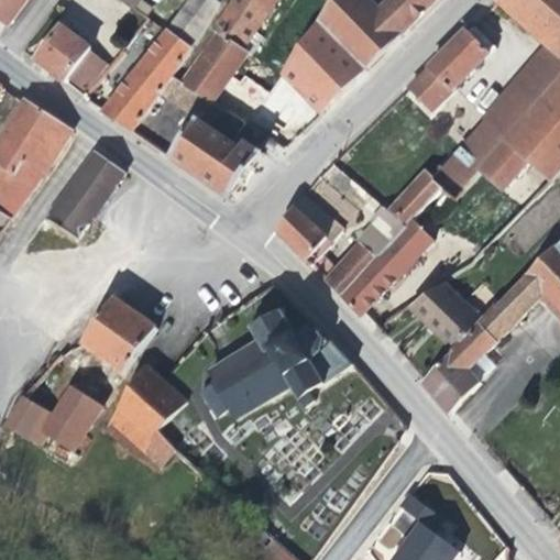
[(0,21),(4,24),(22,0),(0,0),(0,21)]
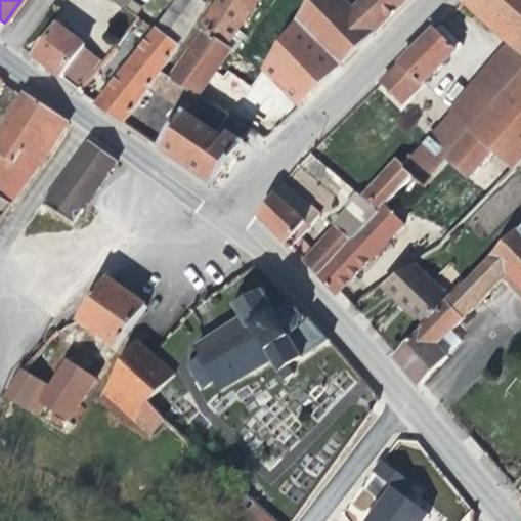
[(146,85),(159,70),(176,43),(202,2),(199,0),(174,0),(153,28),(93,102),(95,104),(97,106),(120,122),(146,85)]
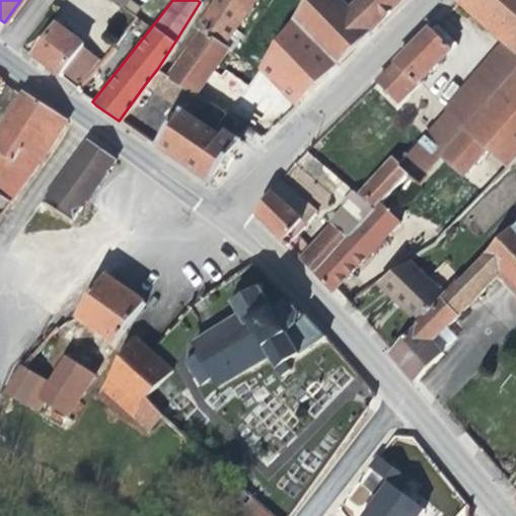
[(228,49),(239,31),(233,27),(244,10),(251,0),(211,0),(194,26),(199,29),(166,75),(191,91),(194,92),(209,72),(225,48),(228,49)]
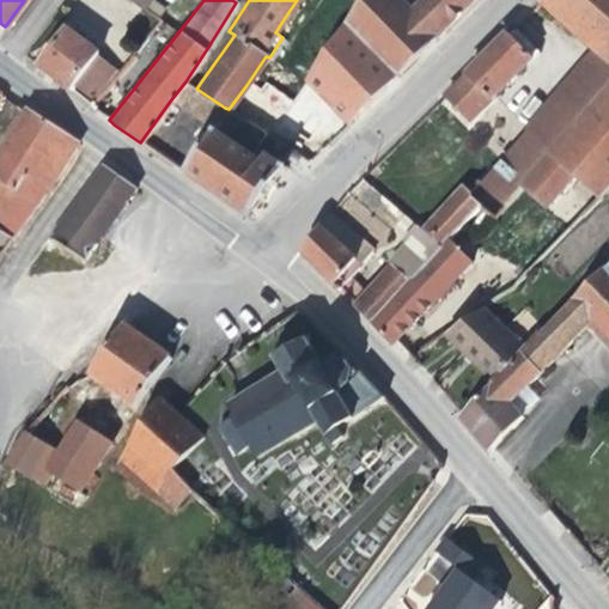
[(433,36),(400,0),(357,0),(355,1),(342,20),(396,73),(433,36)]
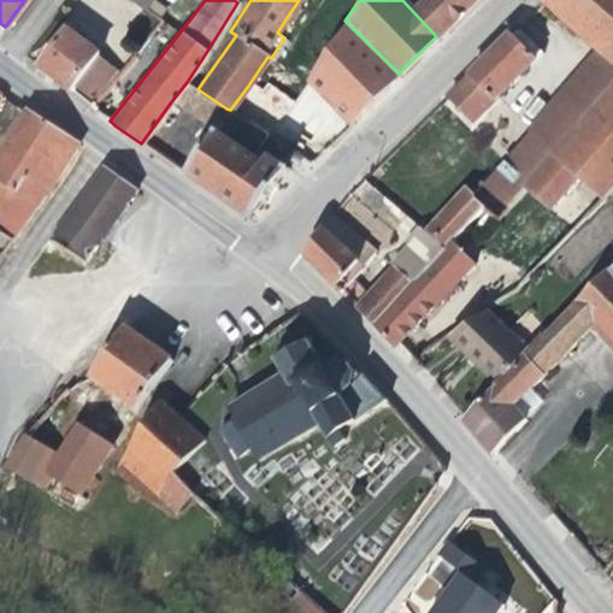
[(419,0),(411,9),(436,36),(454,18),(471,0),(419,0)]
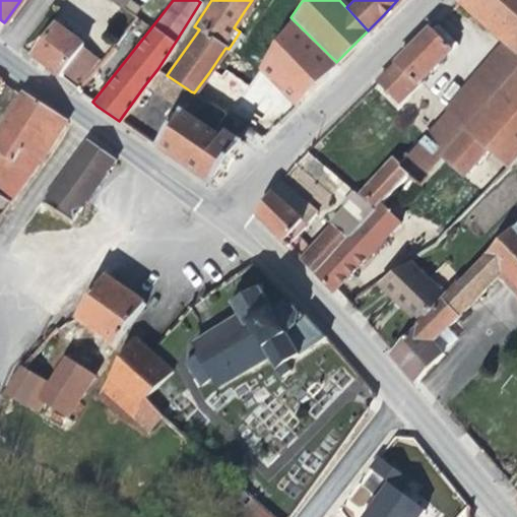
[(516,54),(516,0),(456,0),(502,41),(516,54)]
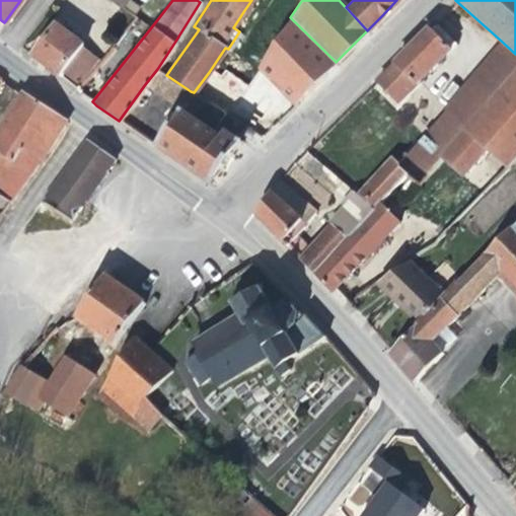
[(295,101),(336,62),(290,17),(258,65),(295,101)]
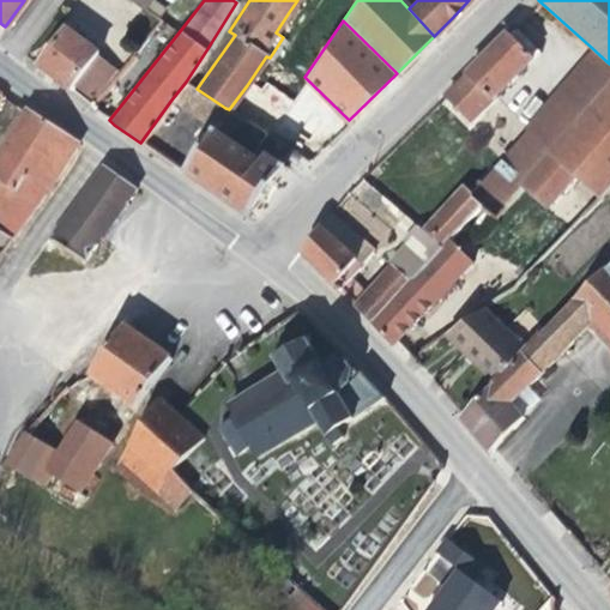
[(96,52),(97,50),(65,25),(35,64),(54,78),(67,88),(71,84),(96,52)]
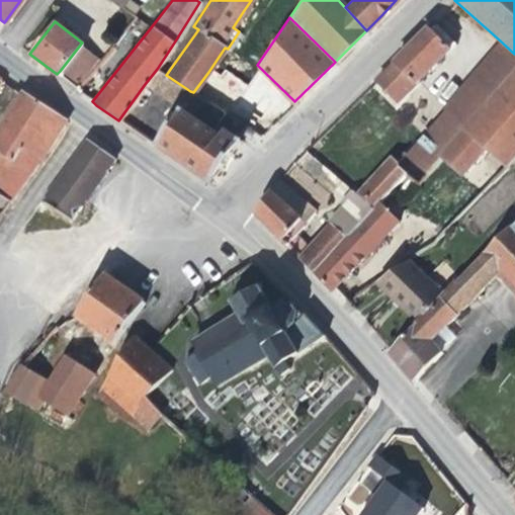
[(426,26),(393,60),(415,82),(432,65),(448,49),(426,26)]
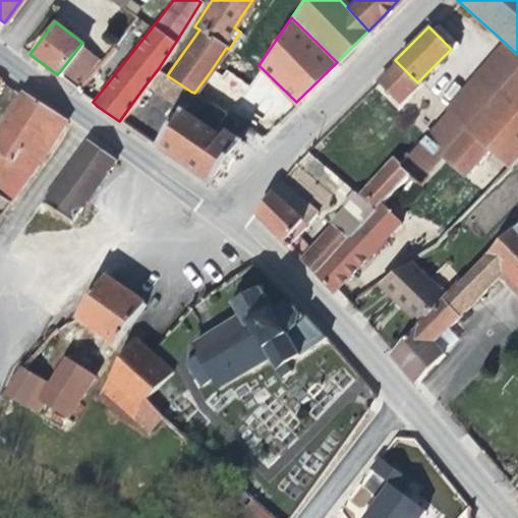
[(468,127),(517,72),(517,54),(503,41),(445,107),(448,109),(468,127)]
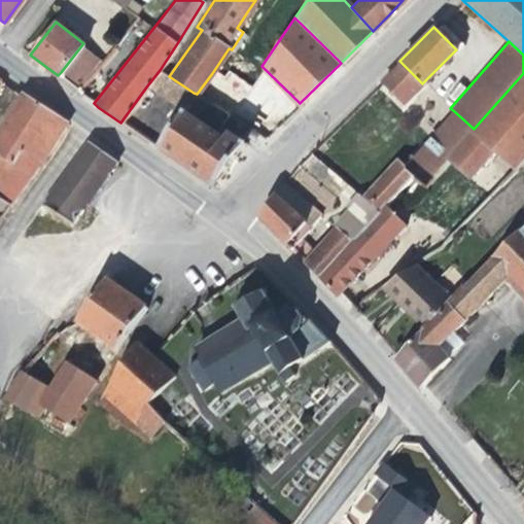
[(77,84),(101,60),(82,44),(61,72),(77,84)]
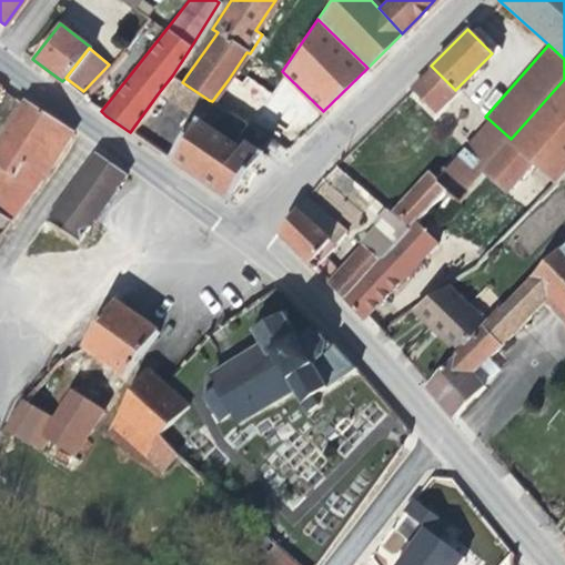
[(433,110),(455,90),(431,66),(410,87),(425,102),(433,110)]
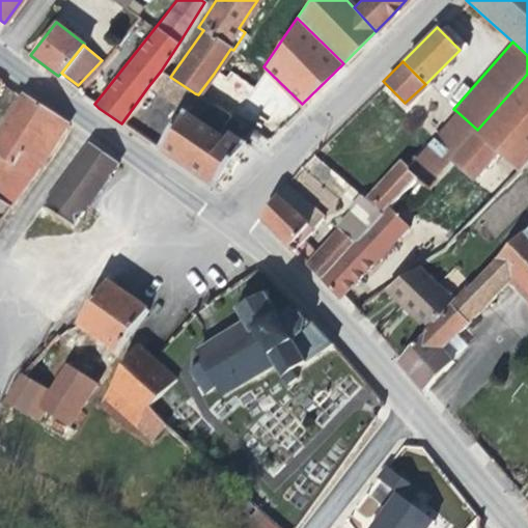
[(226,64),(212,81),(237,102),(245,92),(256,102),(271,84),(259,75),(251,85),(226,64)]
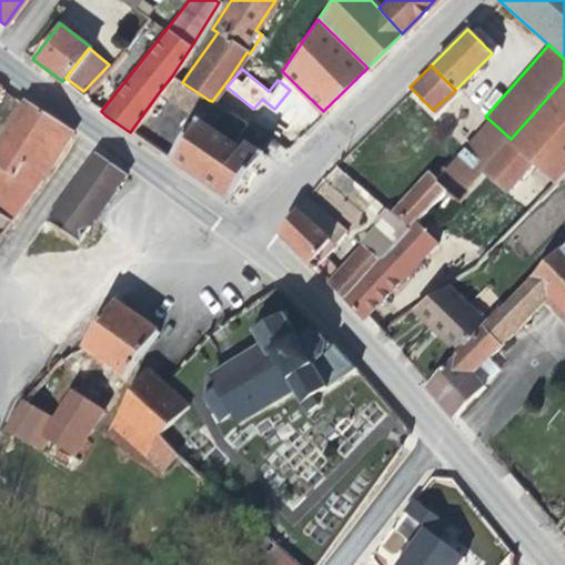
[(197,118),(209,100),(182,82),(172,76),(159,92),(168,99),(197,118)]
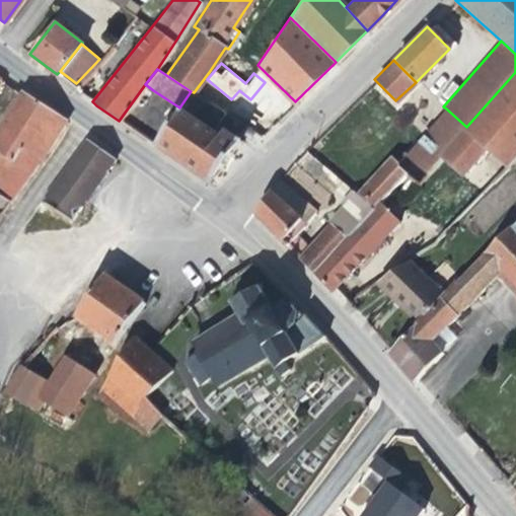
[(507,166),(515,157),(515,72),(466,127),(440,156),(462,175),(487,149),(507,166)]
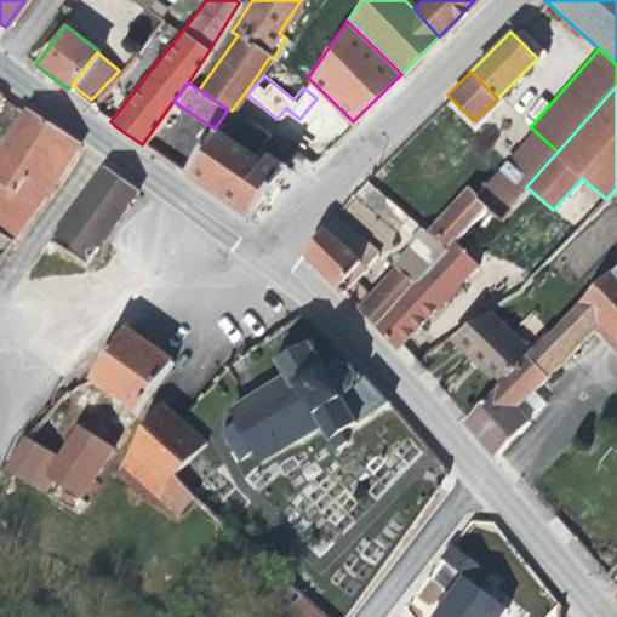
[(63,165),(78,141),(63,132),(30,112),(26,108),(24,110),(0,148),(0,206),(10,193),(15,196),(24,180),(44,190),(63,165)]
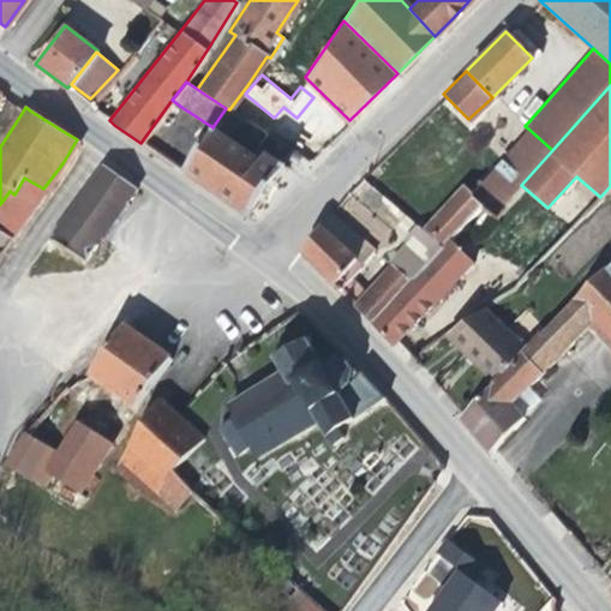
[(285,166),(265,153),(262,157),(252,151),(265,133),(229,109),(226,108),(213,127),(183,172),(250,216),(273,183),(285,166)]
